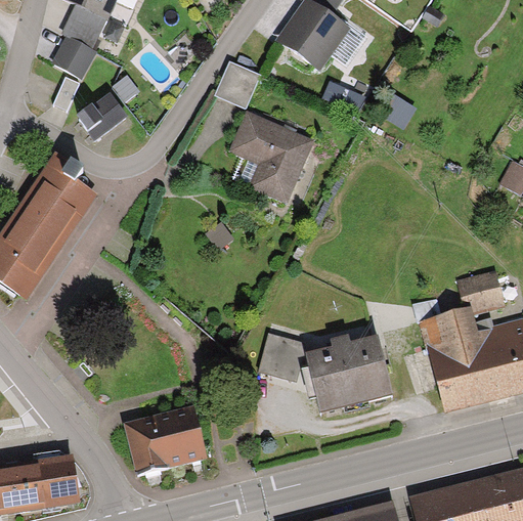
[(71,0),(77,2),(105,16),(113,0),(117,0),(127,4),(129,0),(71,0)]
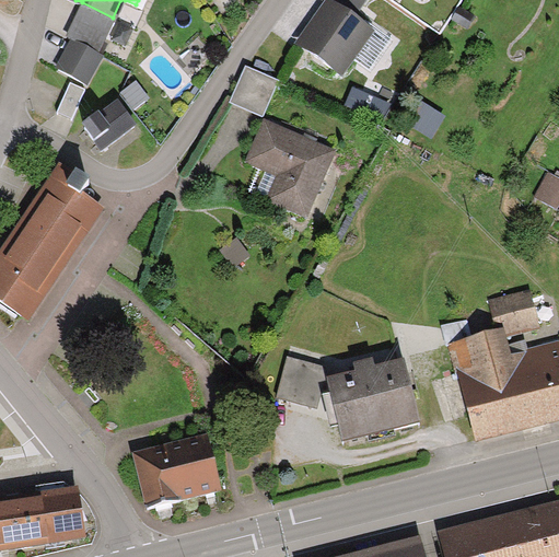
[(337,0),(350,10),(357,0),(337,0)]
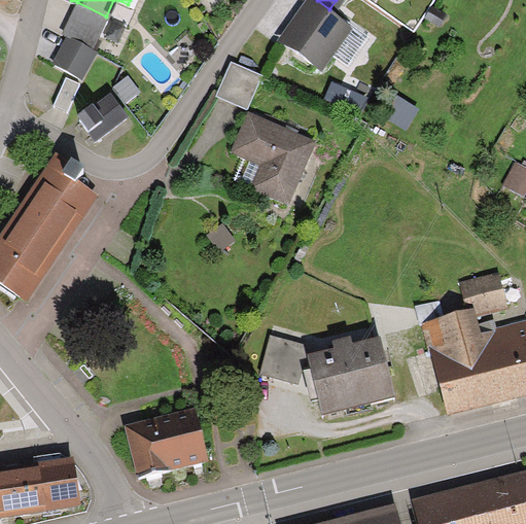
[(106,16),(77,2),(64,31),(70,34),(93,44),(106,16)]
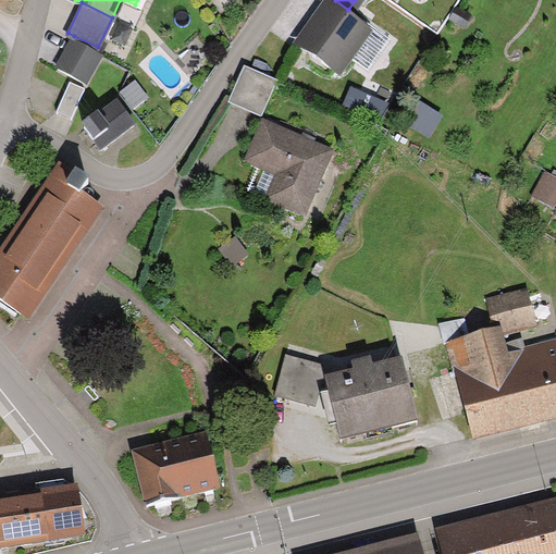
[(298,41),(335,69),(363,29),(326,2),(298,41)]
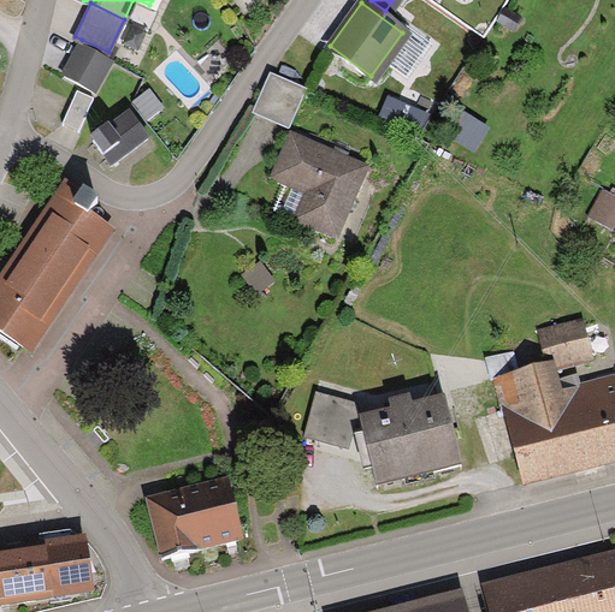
[(519,21),(503,9),(492,23),(509,34),(519,21)]
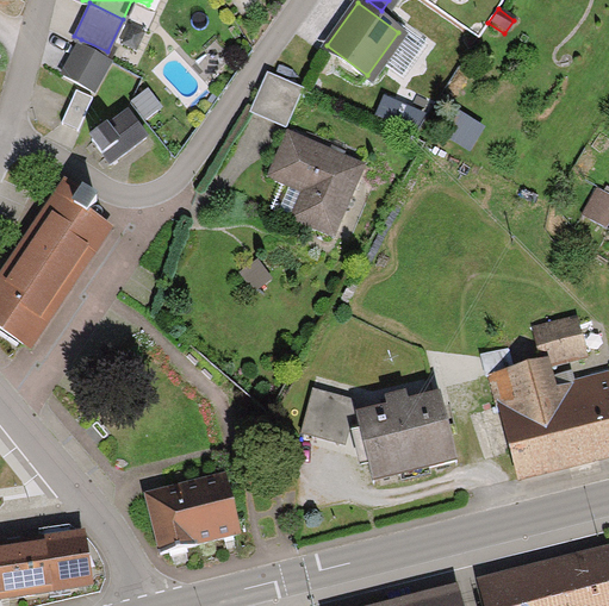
[(107,51),(81,39),(64,76),(94,89),(112,54),(107,51)]
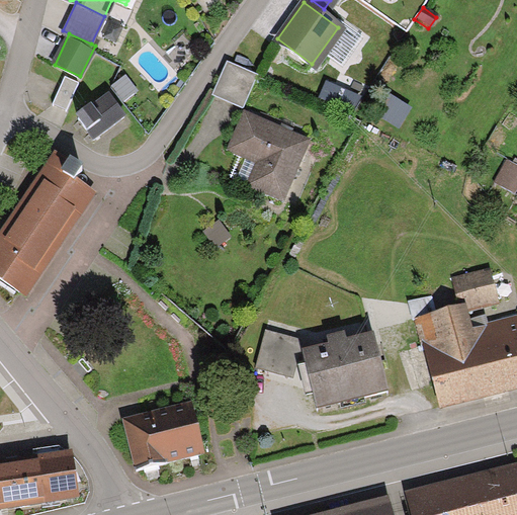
[(257,69),(229,58),(214,92),(243,103),(257,69)]
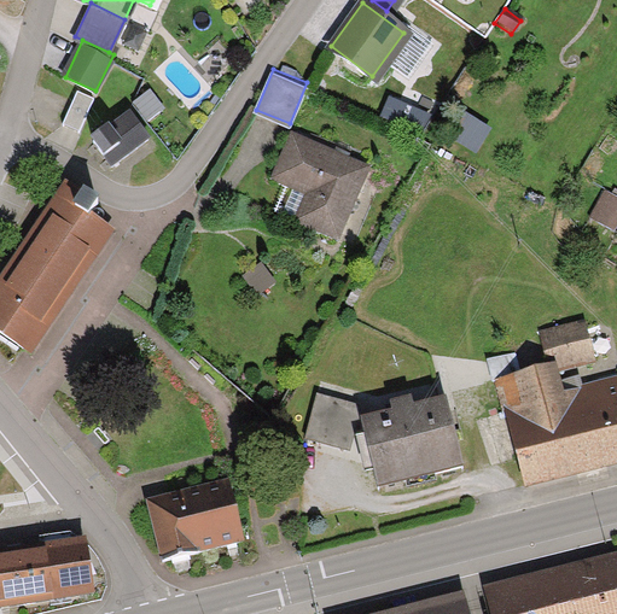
[(429,141),(436,124),(395,106),(386,124),(429,141)]
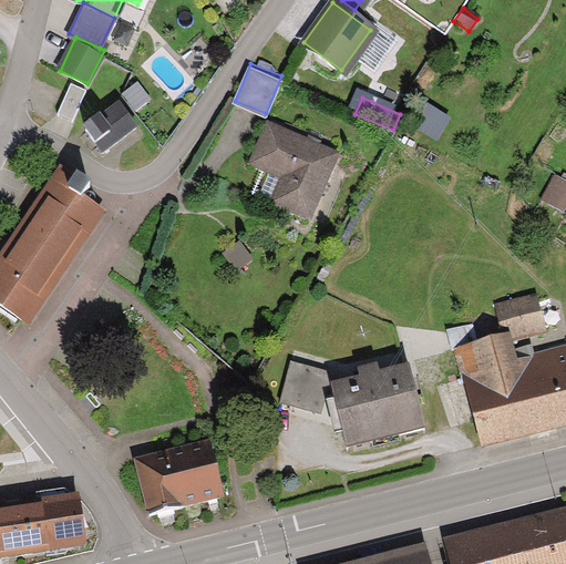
[(119,101),(85,125),(104,152),(137,126),(119,101)]
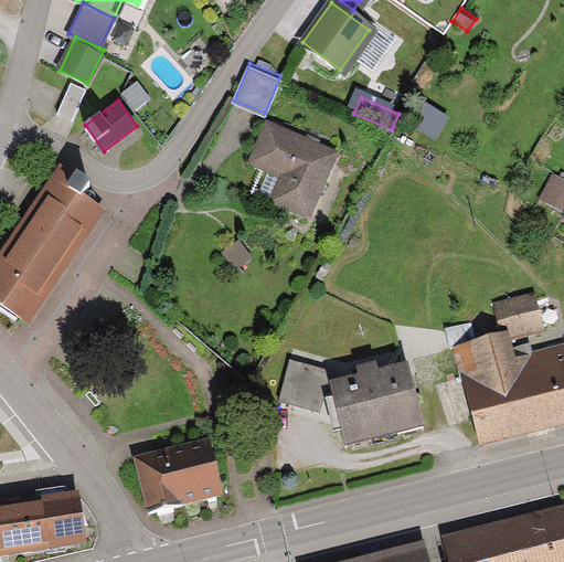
[(334,149),(265,122),(249,159),(279,171),(267,200),(308,215),(334,149)]
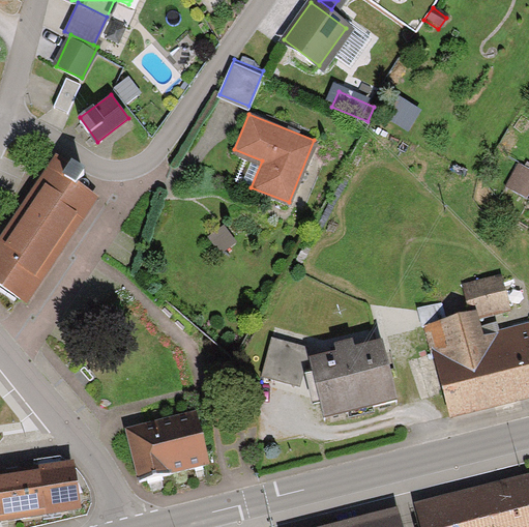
[(63,155),(4,237),(0,234),(0,281),(19,294),(91,192),(78,182),(86,171),(63,155)]
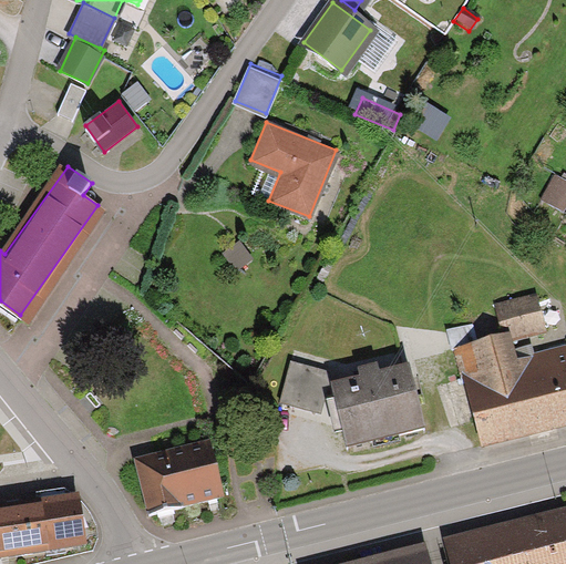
[(565,178),(549,171),(536,197),(558,208),(565,192),(565,178)]
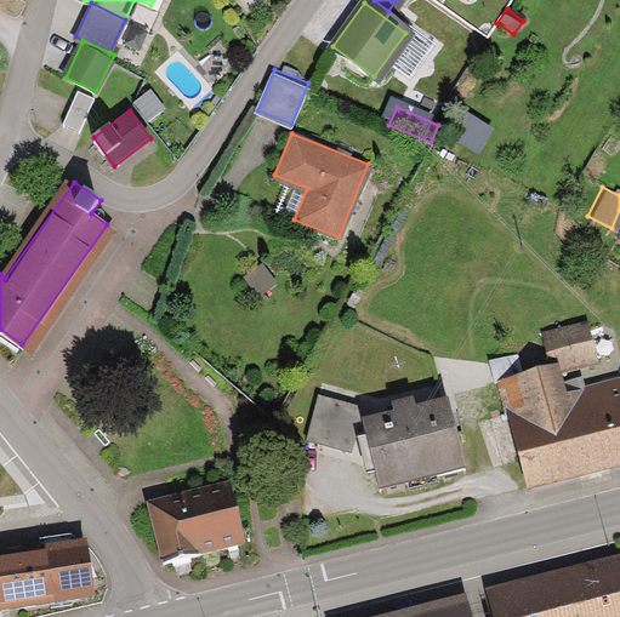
[(272,280),(260,264),(246,274),(259,291),(272,280)]
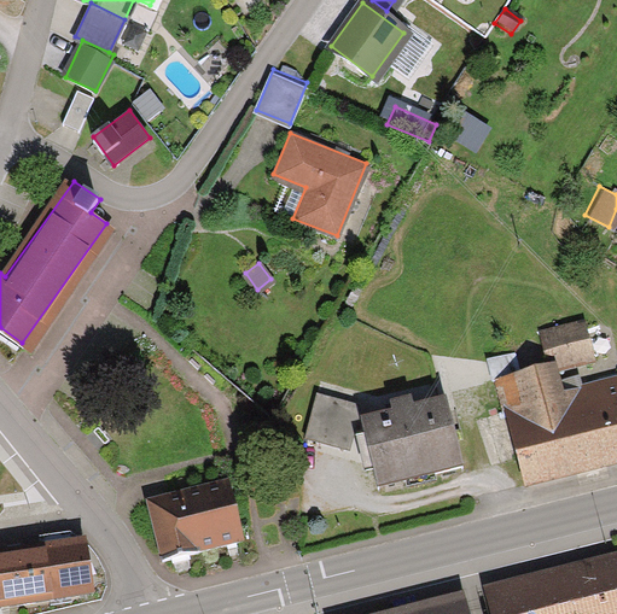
[(546,362),(547,366),(592,355),(583,320),(537,331),(546,362)]
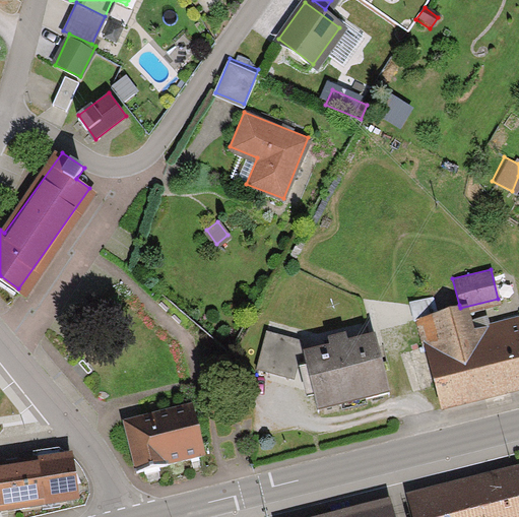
[(417,315),(437,310),(433,295),(406,302),(410,317),(417,315)]
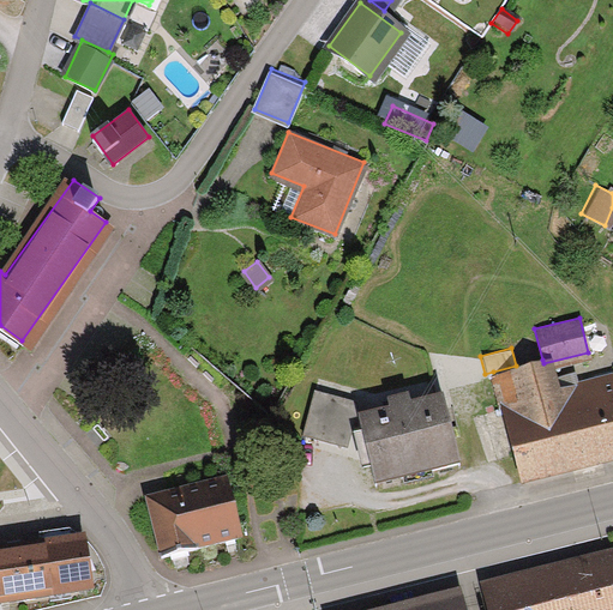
[(516,366),(493,372),(500,402),(550,390),(544,363),(542,360),(516,366)]
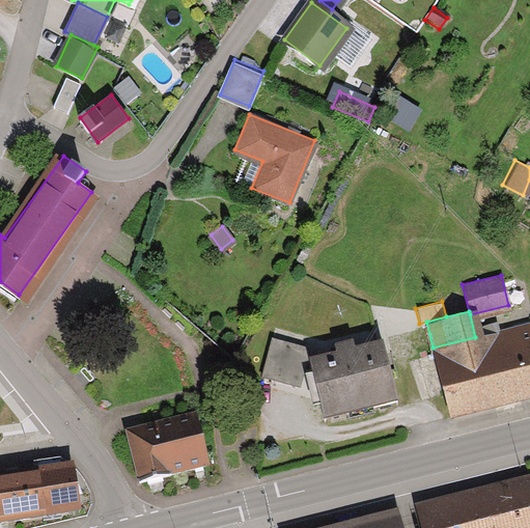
[(529,323),(519,327),(529,373),(529,323)]
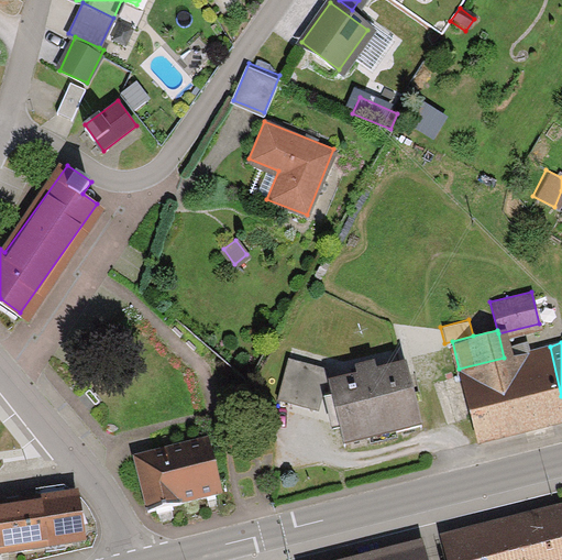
[(561,396),(550,347),(504,358),(459,369),(475,436),(561,415),(561,396)]
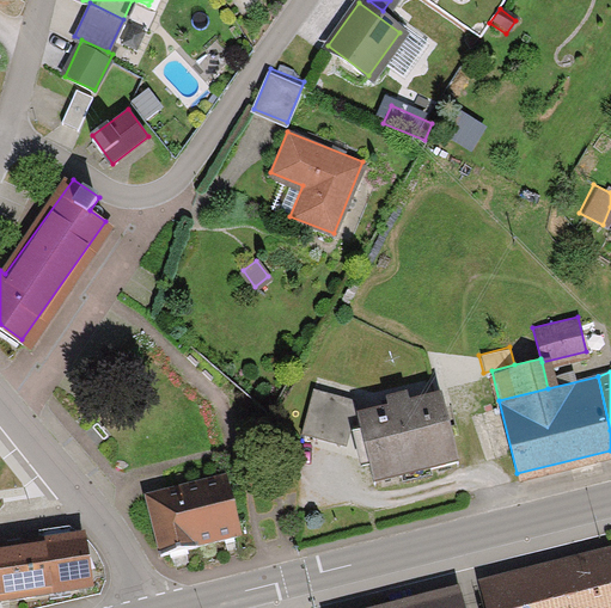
[(348,397),(309,386),(298,428),(337,438),(348,397)]
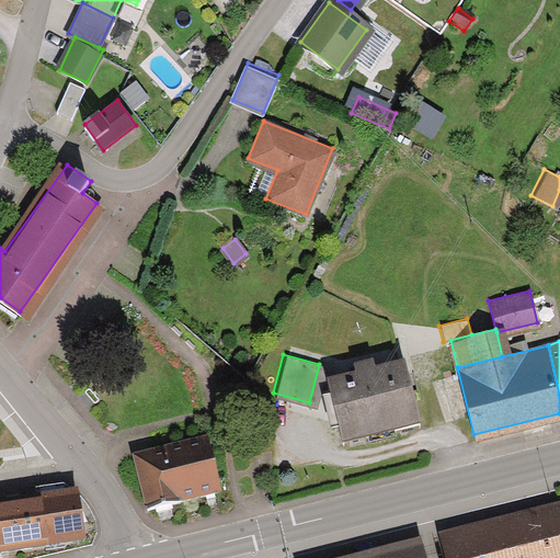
[(354,374),(327,379),(340,440),(420,422),(407,360),(376,366),(374,357),(352,363),(354,374)]
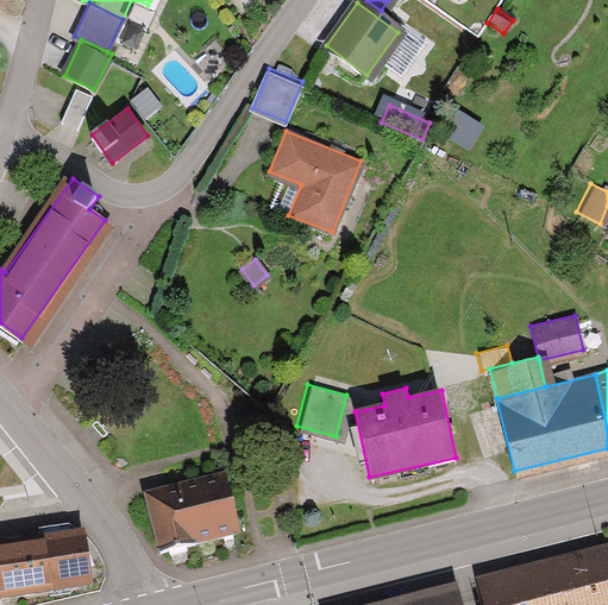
[(226,476),(142,492),(155,558),(239,541),(226,476)]
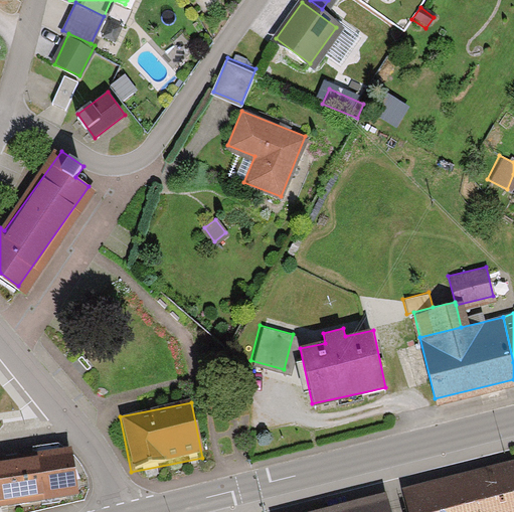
[(0,508),(81,497),(74,449),(38,454),(39,458),(0,464),(0,508)]
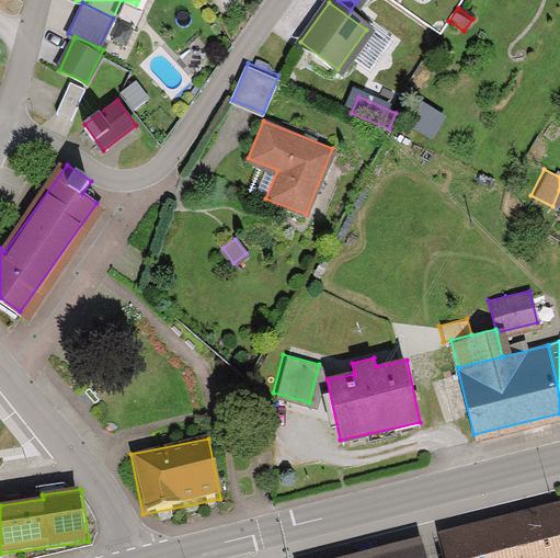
[(559,510),(507,523),(516,557),(559,557),(559,510)]
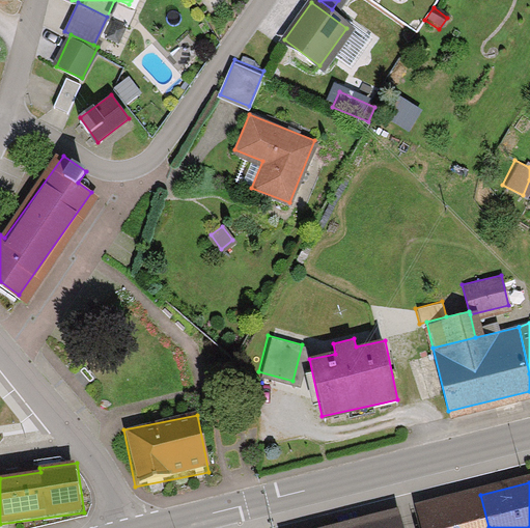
[(489,527),(480,495),(417,508),(420,527),(489,527)]
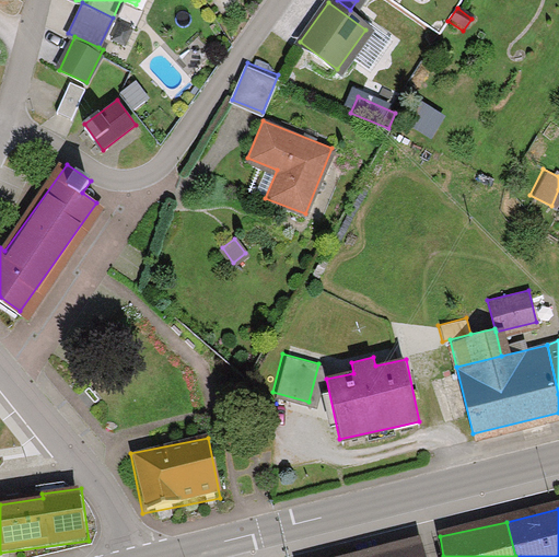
[(428,556),(424,537),(357,552),(358,556),(428,556)]
